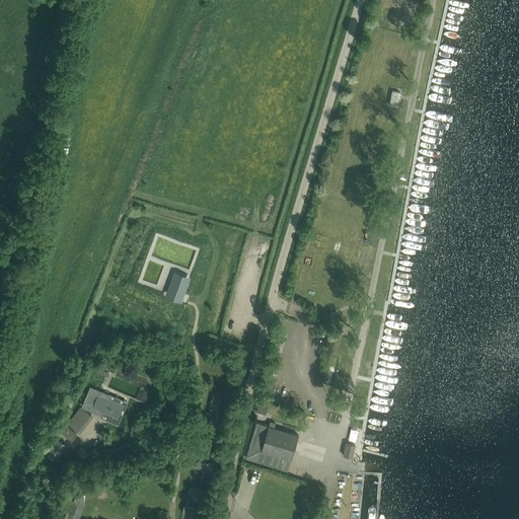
[(392,91),(389,105),(396,106),(399,92),(392,91)]
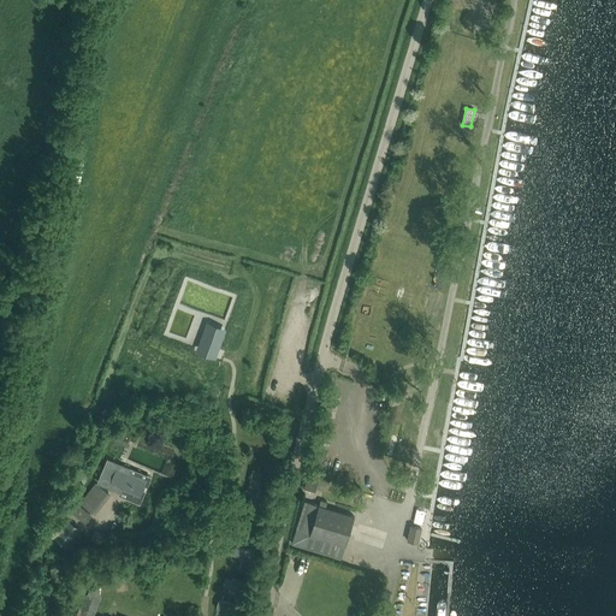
[(262,284),(260,292),(274,296),(277,288),(262,284)]
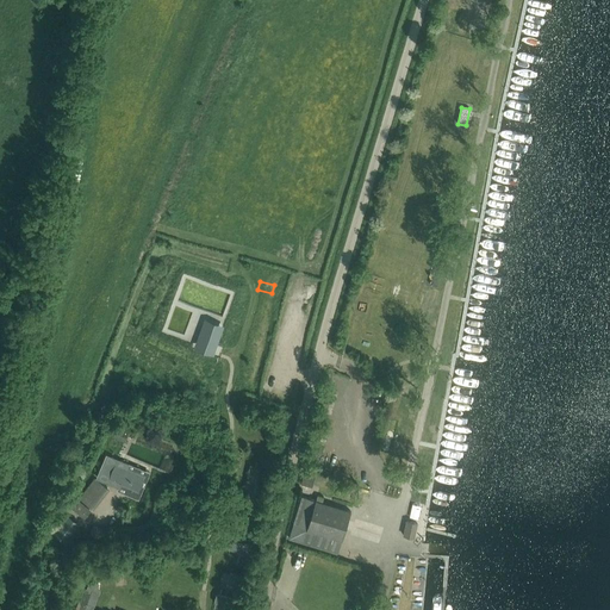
[(144,475),(126,468),(128,465),(107,455),(98,478),(119,487),(120,484),(137,491),(144,475)]
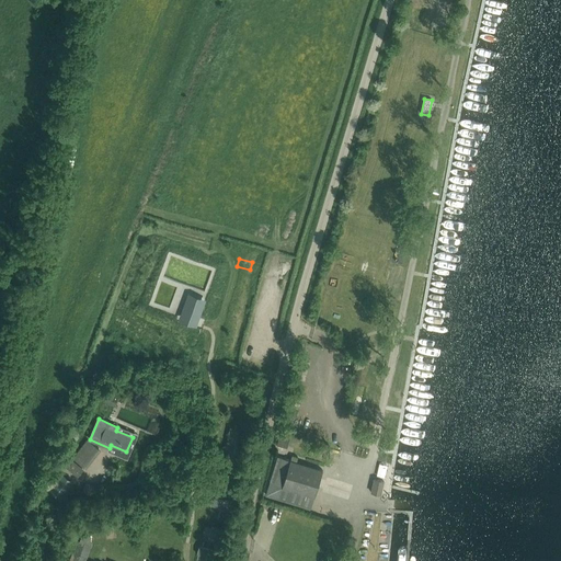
[(76,460),(84,467),(99,448),(90,442),(76,460)]
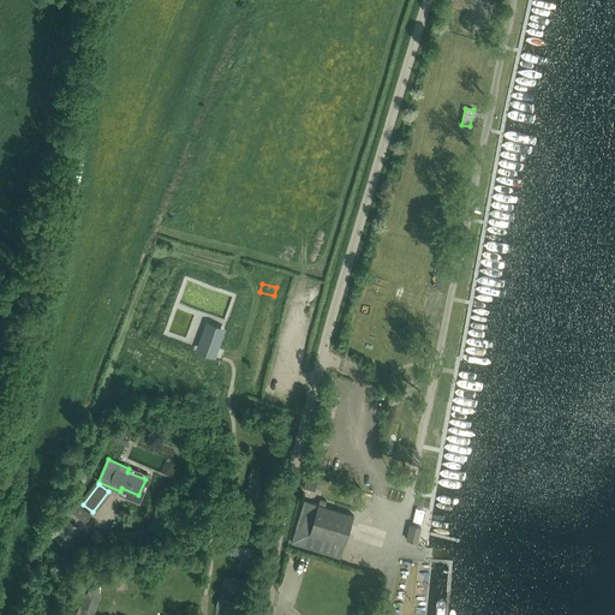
[(304,501),(296,532),(292,543),(341,559),(345,544),(353,517),(324,507),(327,502),(320,500),(318,505),(304,501)]
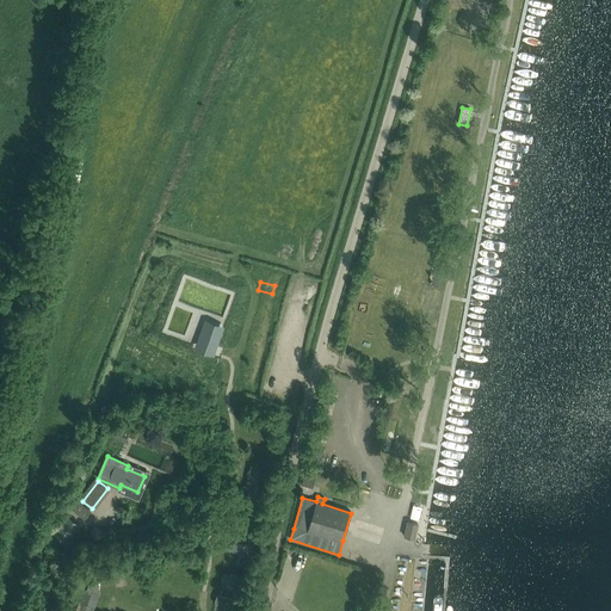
[(78,501),(72,508),(84,518),(90,511),(78,501)]
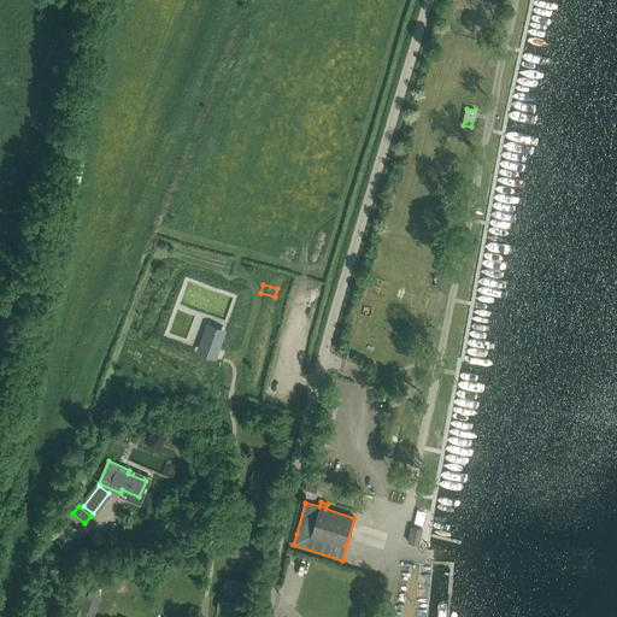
[(412,519),(422,522),(424,509),(415,506),(412,519)]
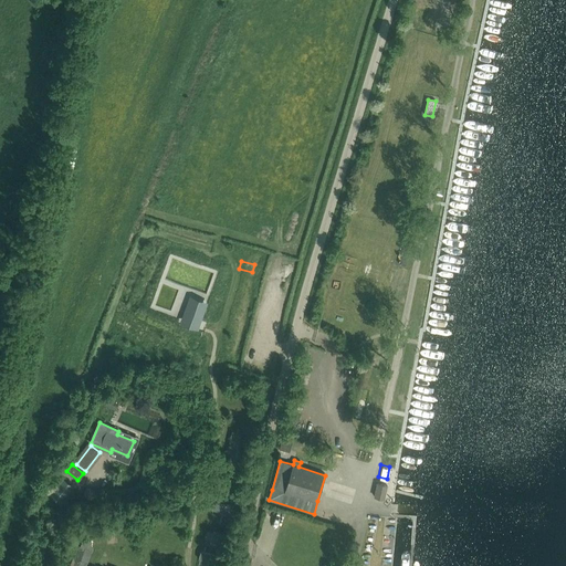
[(71,489),(59,479),(48,493),(60,503),(71,489)]
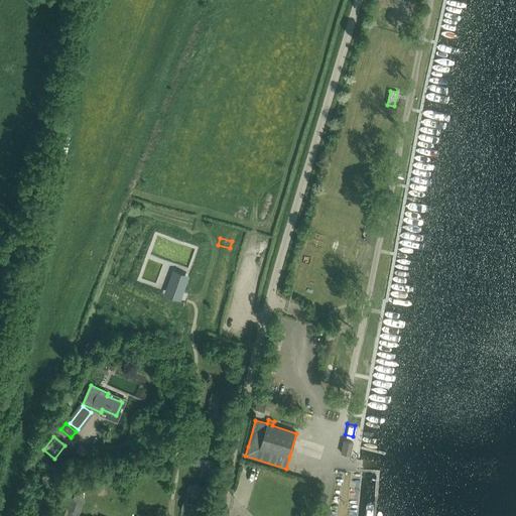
[(351,455),(353,443),(344,441),(341,453),(351,455)]
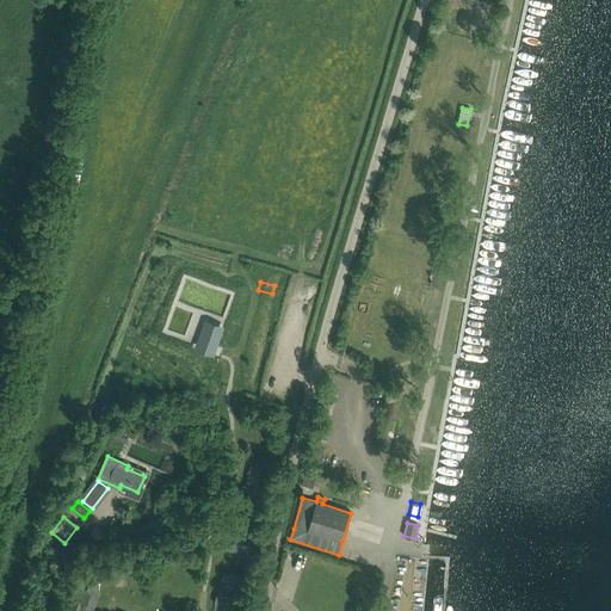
[(343,547),(340,555),(364,562),(366,554),(343,547)]
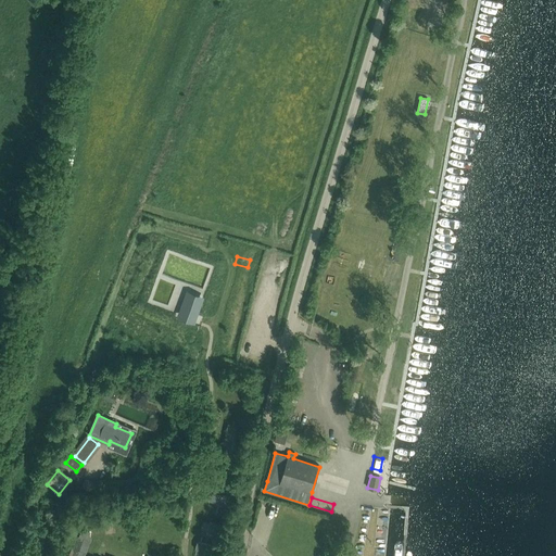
[(196,541),(196,550),(206,550),(206,541),(196,541)]
